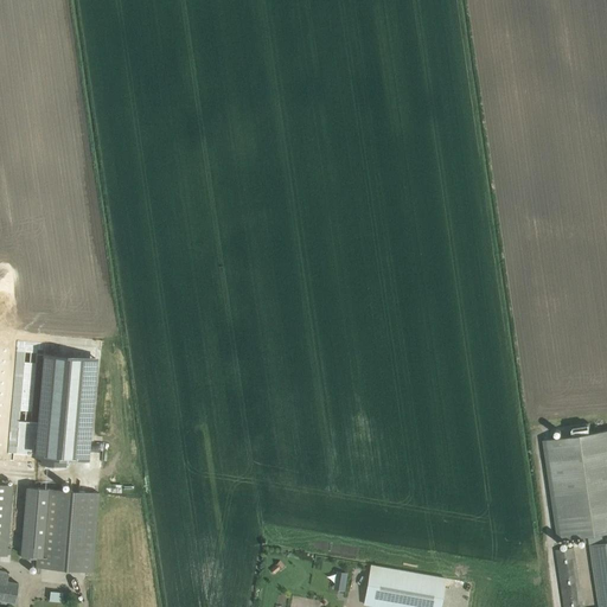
[(42,351),(36,421),(43,422),(39,464),(65,466),(66,459),(87,460),(95,356),(42,351)]
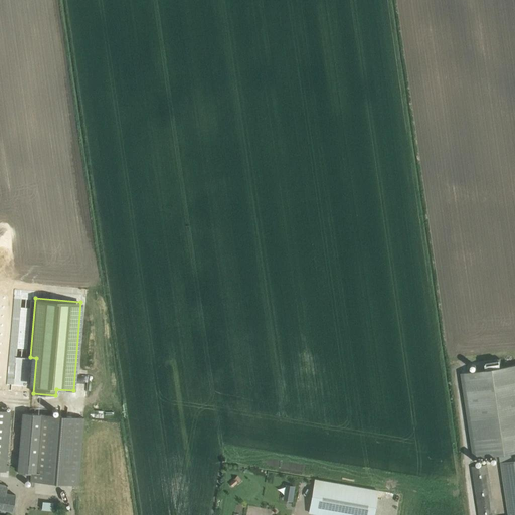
[(499,453),(501,462),(512,460),(511,451),(514,450),(514,364),(501,367),(500,359),(483,361),(484,369),(462,372),(474,456),(499,453)]
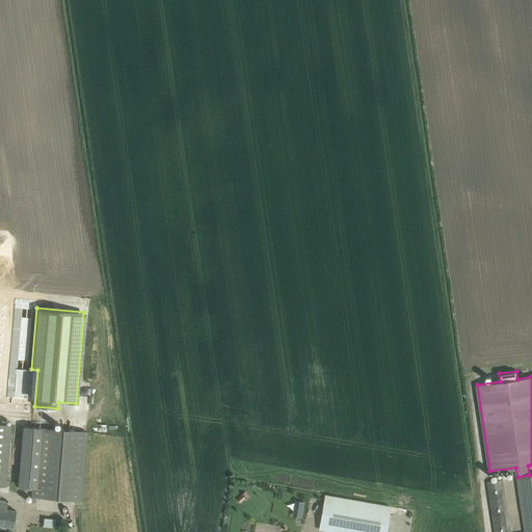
[(12,425),(0,424),(0,486),(7,487),(12,425)]
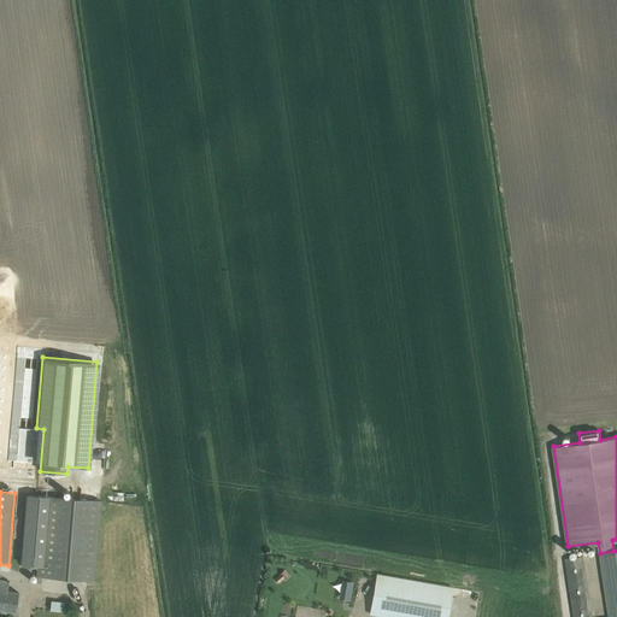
[(39,569),(37,577),(94,581),(100,500),(48,497),(27,495),(21,564),(23,564),(23,568),(39,569)]
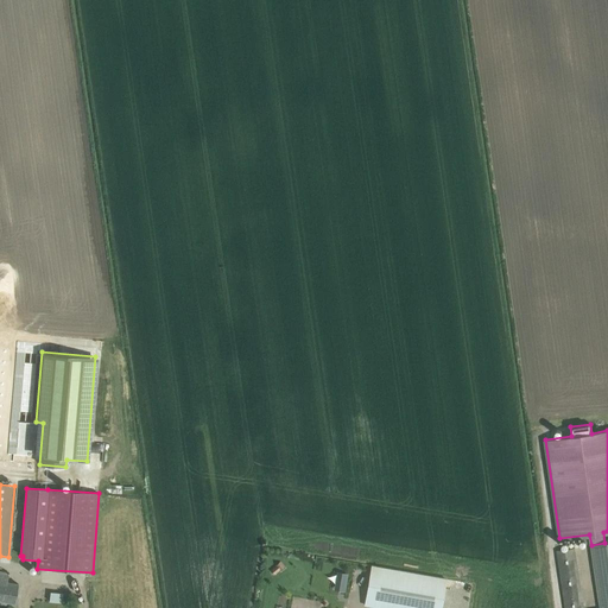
[(607,607),(607,542),(605,543),(591,545),(600,607),(583,607),(575,549),(557,551),(565,607),(607,607)]
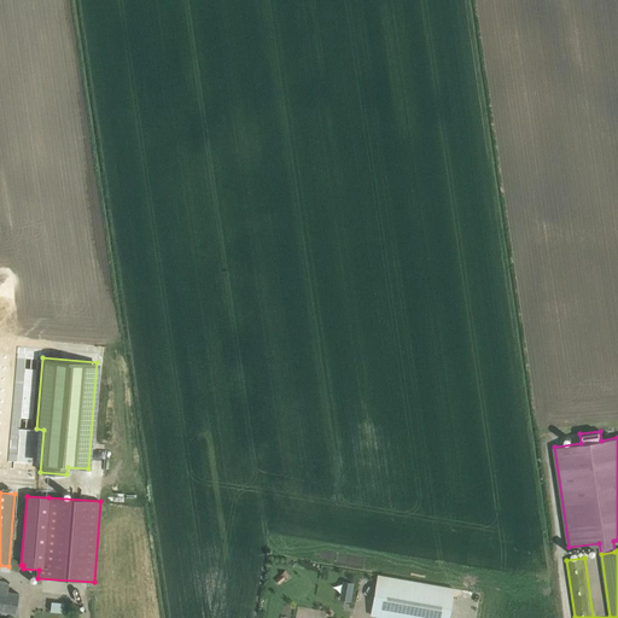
[(285,571),(280,575),(285,581),(290,577),(285,571)]
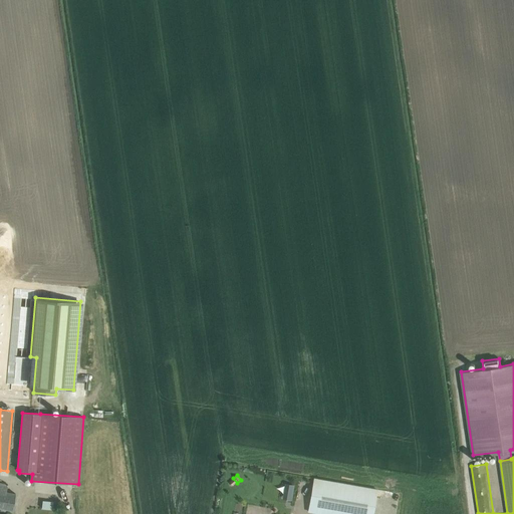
[(315,513),(372,513),(377,490),(313,478),(307,513),(315,513)]
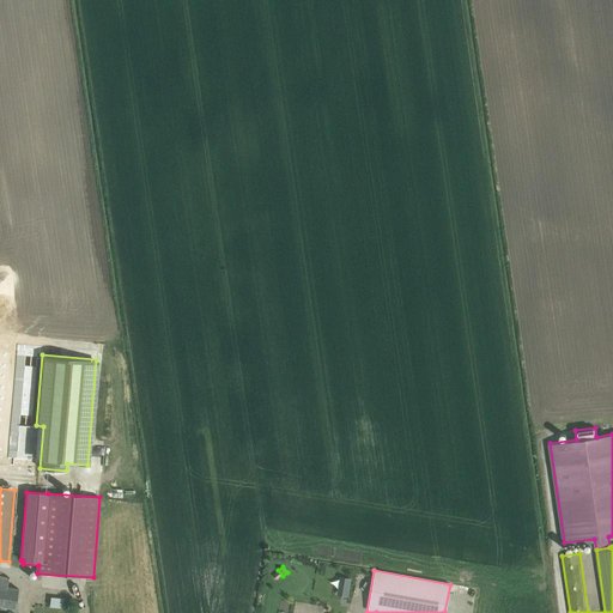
[(0,605),(16,608),(17,598),(19,589),(8,587),(10,578),(0,576),(0,605)]
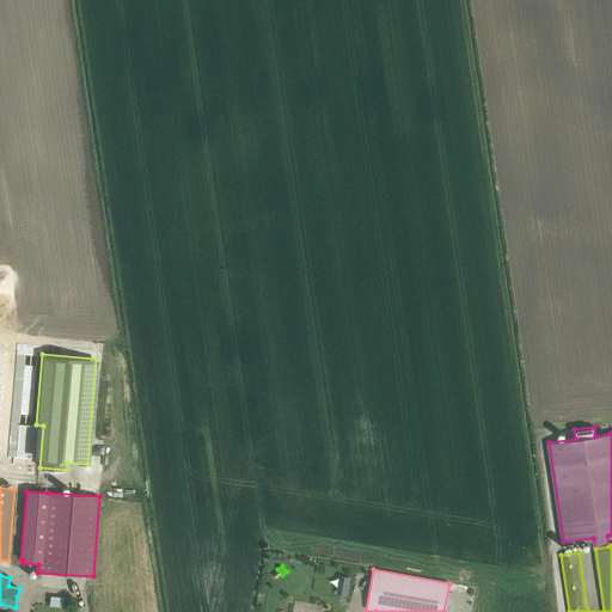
[(347,595),(349,576),(337,575),(335,594),(347,595)]
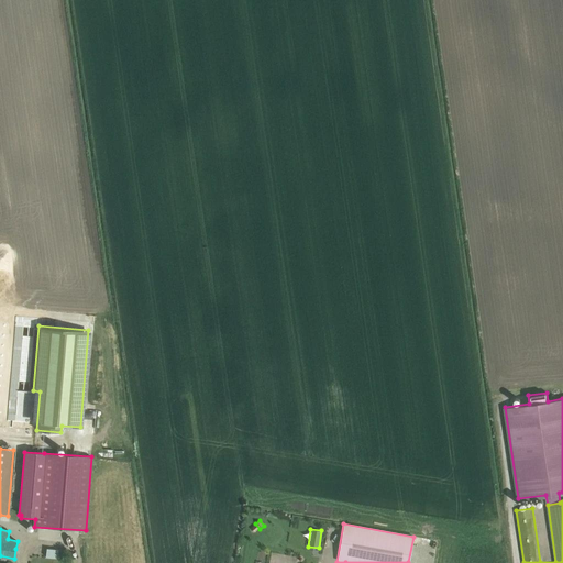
[(45,548),(45,556),(57,558),(57,549),(45,548)]
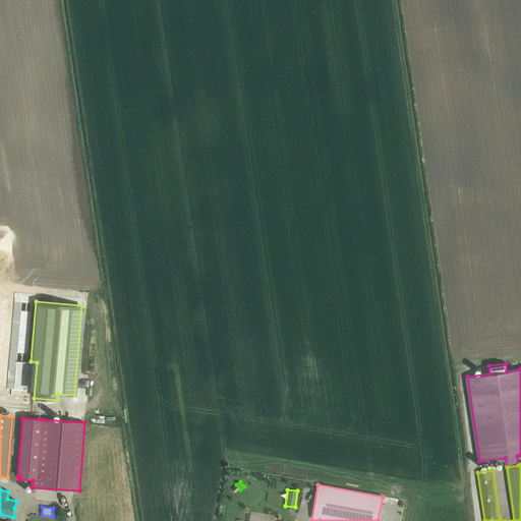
All buildings are outlined.
